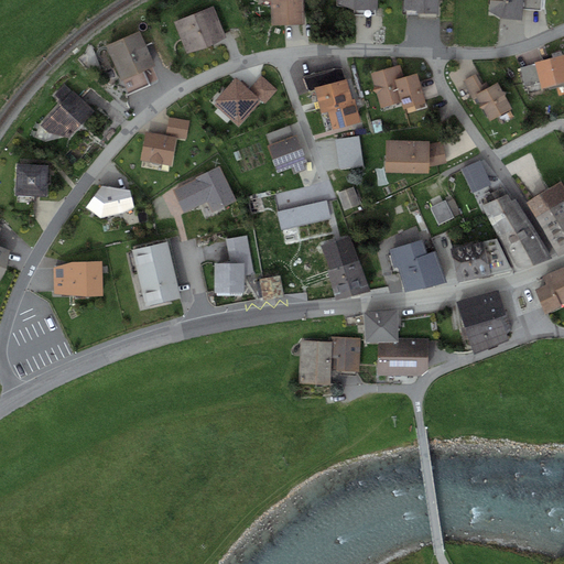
[(272,25),(304,24),(303,0),(262,0),(271,2),(272,25)]
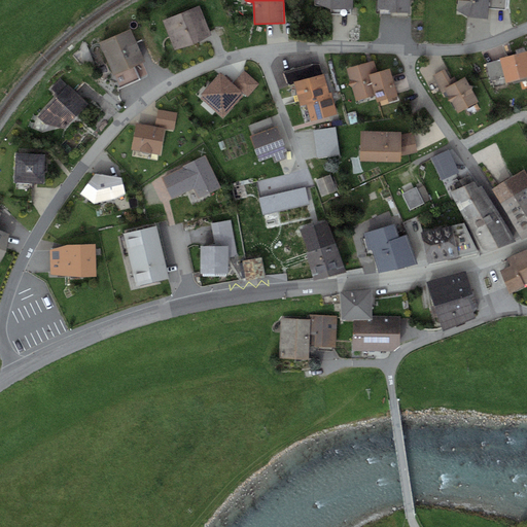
[(329,8),(353,9),(353,0),(315,0),(316,3),(329,8)]
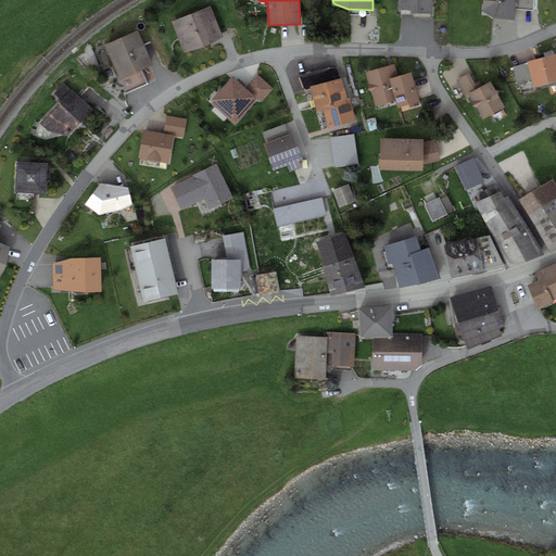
[(400,0),(400,13),(432,13),(432,0),(400,0)]
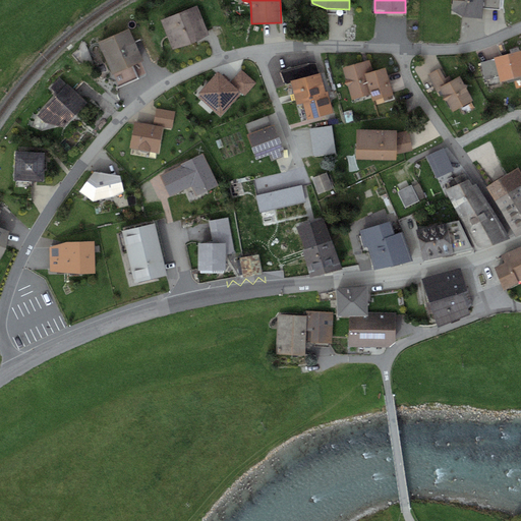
[(452,0),(452,10),(463,16),(482,18),(483,0),(452,0)]
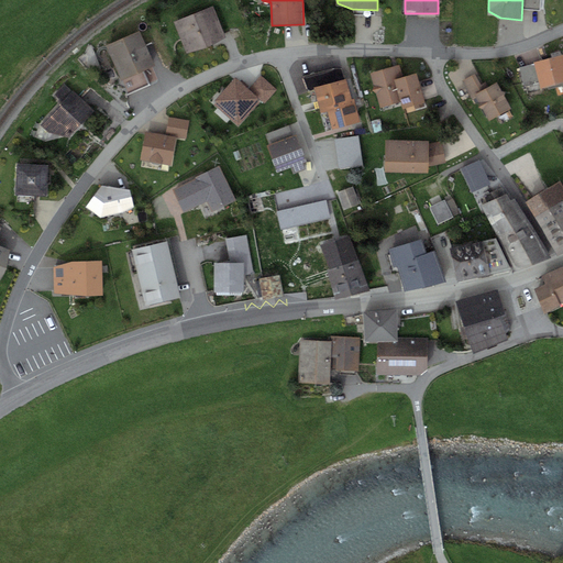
[(213,6),(174,21),(186,53),(225,37),(213,6)]
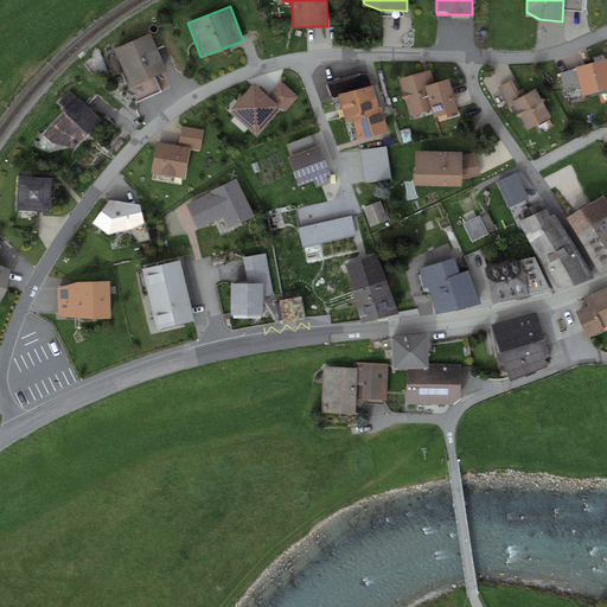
[(151,33),(114,49),(132,87),(167,70),(151,33)]
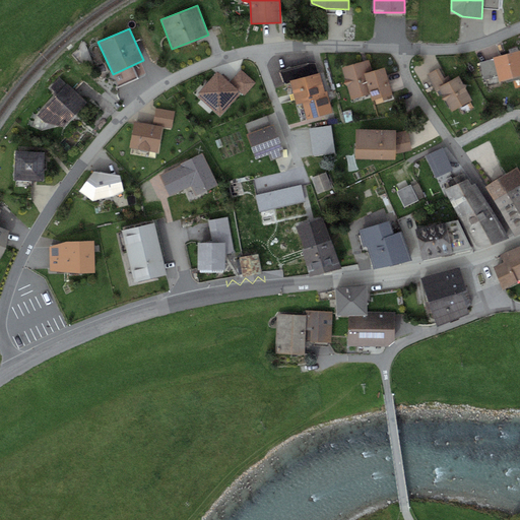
[(519,50),(493,57),(493,59),(498,76),(499,81),(519,75),(519,50)]
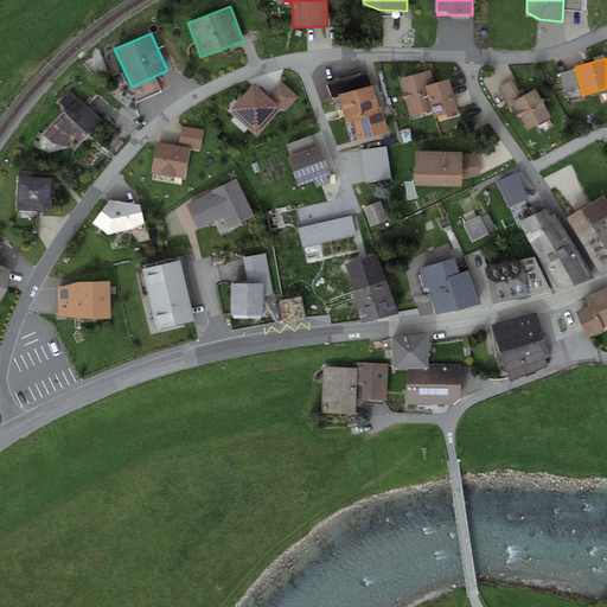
[(410,116),(432,109),(425,85),(435,82),(432,69),(400,78),(410,116)]
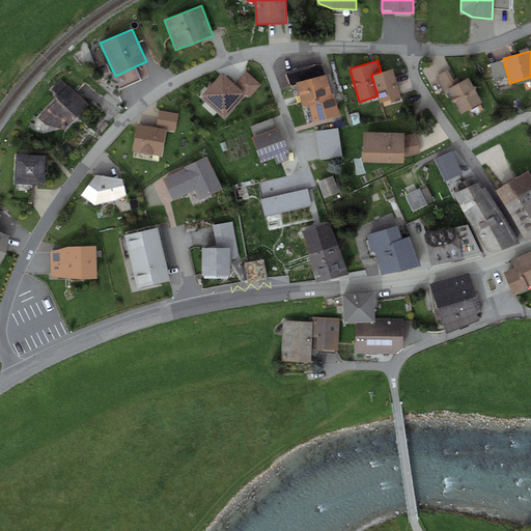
[(495,81),(508,78),(503,60),(490,63),(495,81)]
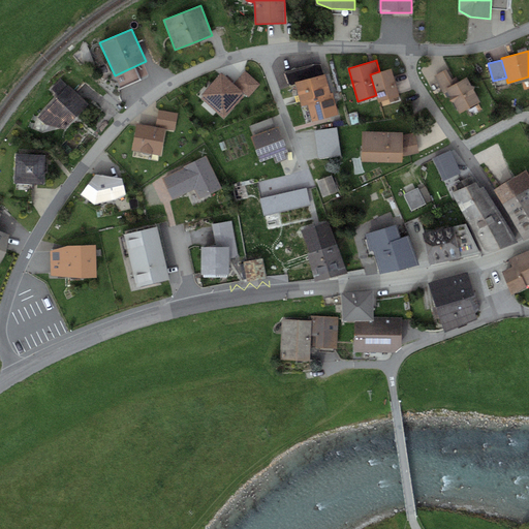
[(392,68),(379,71),(370,74),(376,95),(378,102),(400,96),(392,68)]
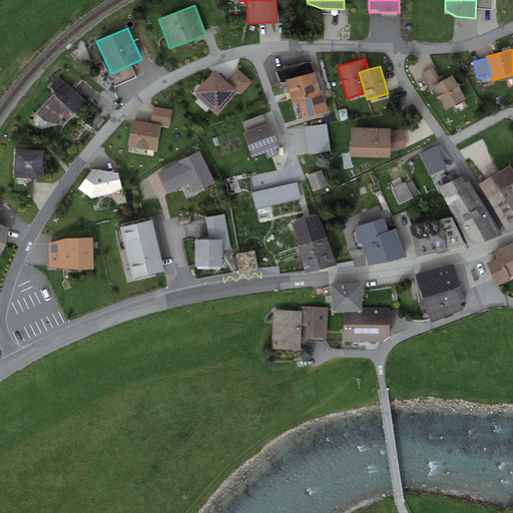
[(466,98),(453,74),(441,81),(433,67),(421,74),(431,91),(434,89),(446,110),(466,98)]
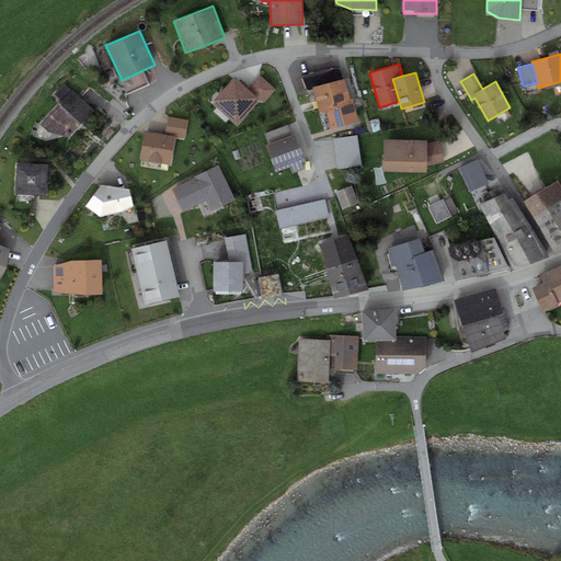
[(134,90),(147,84),(142,75),(129,80),(134,90)]
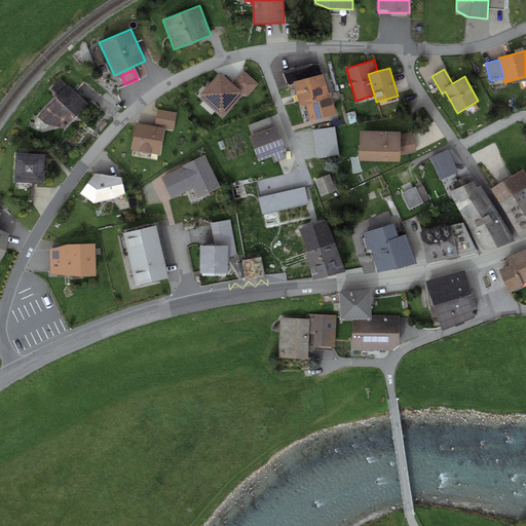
[(220,72),(199,96),(223,117),(243,94),(248,97),(259,83),(245,70),(233,83),(220,72)]
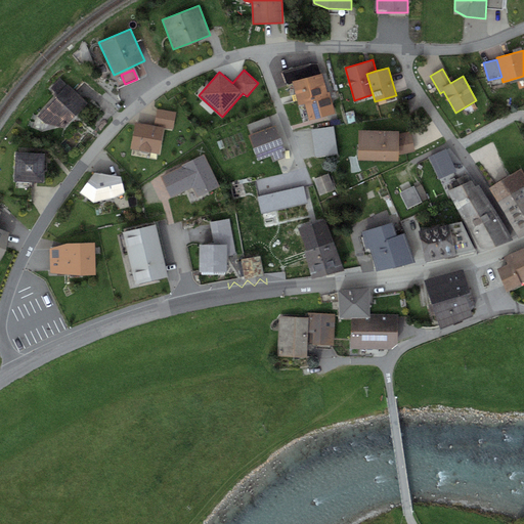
[(322,74),(293,81),(299,104),(305,103),(309,121),(335,114),(330,91),(328,92),(322,74)]
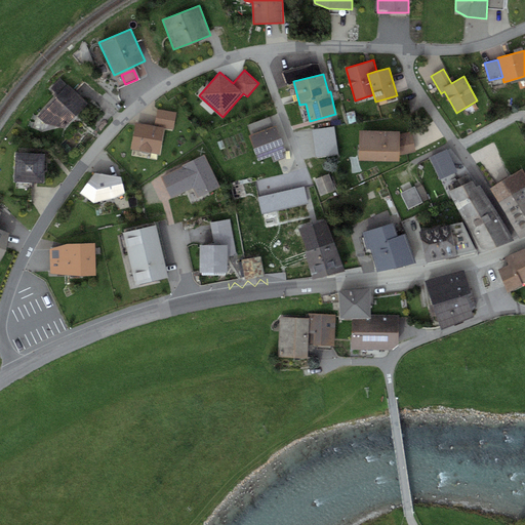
[(57,95),(37,116),(44,123),(64,127),(88,104),(68,84),(67,85),(61,78),(50,88),(57,95)]
